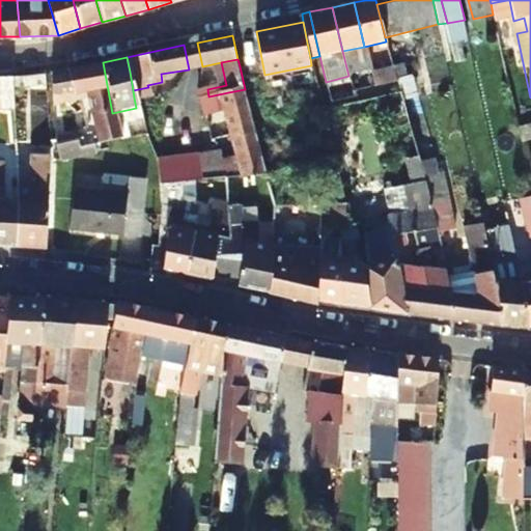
[(56,104),(92,98),(101,146),(117,142),(112,113),(103,62),(53,72),(53,76),(55,89),(56,104)]
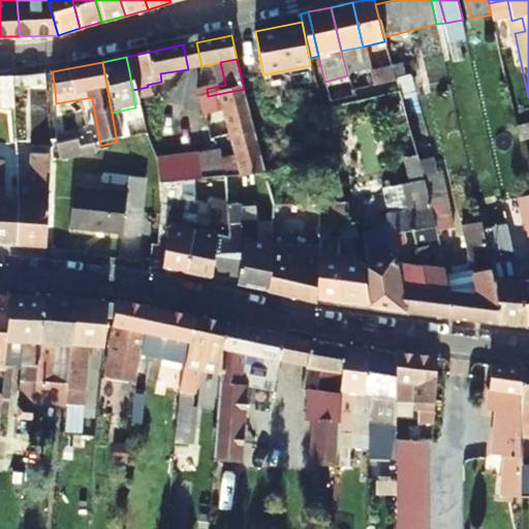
[(391,67),(369,72),(373,88),(395,83),(391,67)]
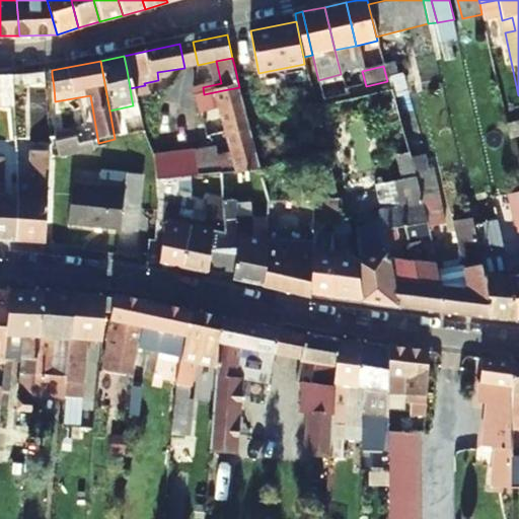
[(47,80),(47,71),(45,71),(16,73),(14,73),(14,82),(47,80)]
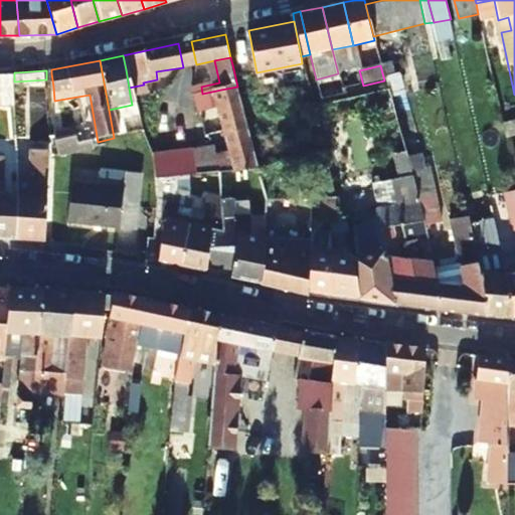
[(342,91),(363,86),(359,70),(338,75),(342,91)]
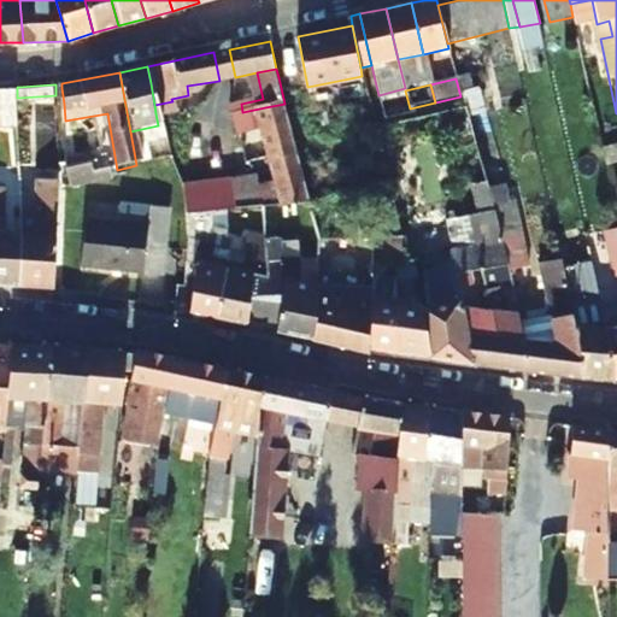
[(17,87),(0,87),(0,124),(18,124),(17,98),(17,87)]
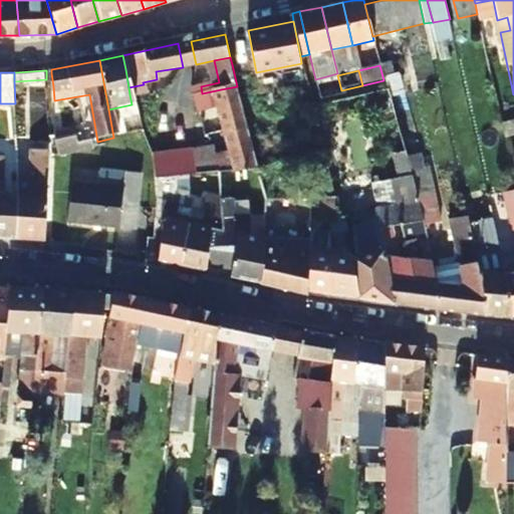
[(145,92),(144,84),(129,87),(130,94),(145,92)]
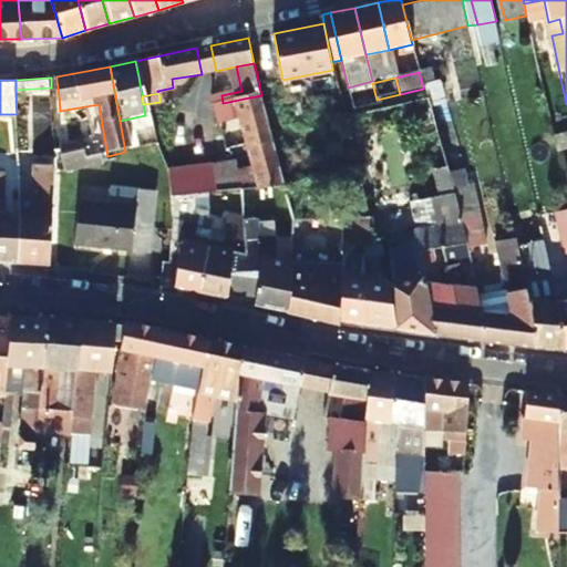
[(271,138),(261,95),(244,99),(223,103),(227,121),(248,117),(254,143),(271,138)]
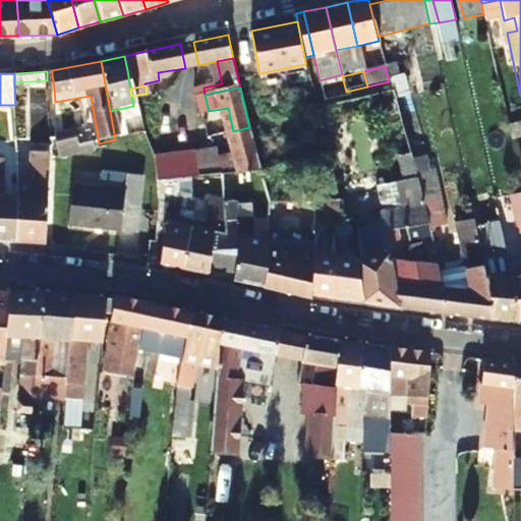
[(391,92),(379,95),(399,184),(413,181),(391,92)]
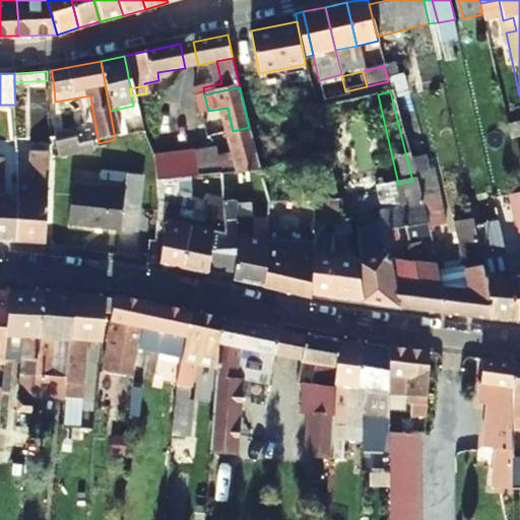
[(238,153),(243,173),(258,169),(249,127),(233,131),(238,153)]
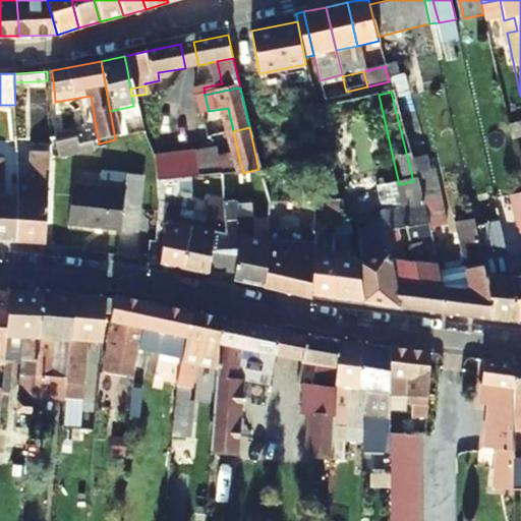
[(45,244),(46,150),(29,149),(26,177),(16,177),(16,195),(15,242),(45,244)]
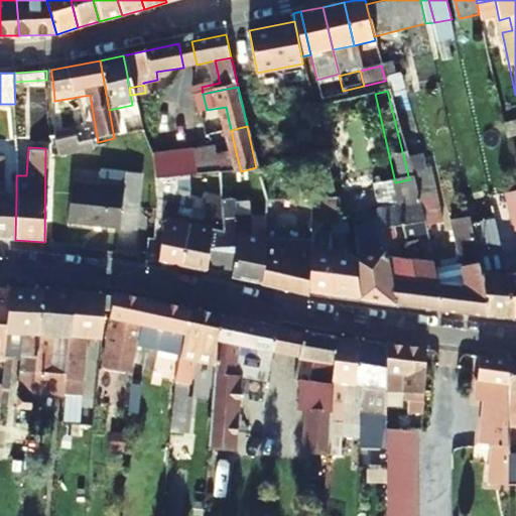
[(210,154),(202,156),(207,178),(215,177),(217,177),(241,171),(236,152),(225,154),(225,150),(210,154)]
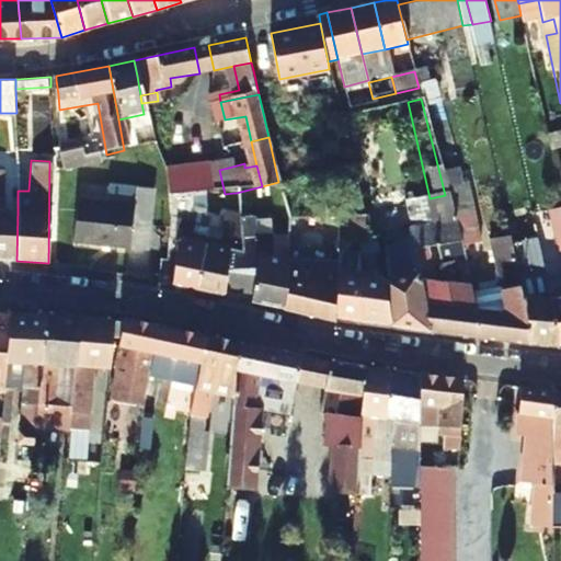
[(0,260),(16,261),(18,210),(3,210),(4,169),(0,168),(0,260)]
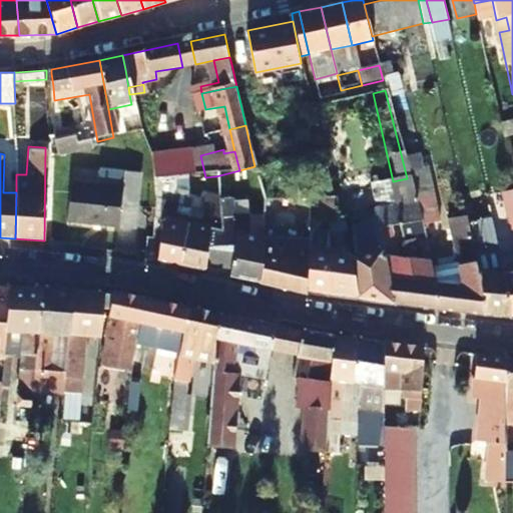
[(205,177),(200,155),(148,167),(155,189),(160,189),(194,180),(205,177)]
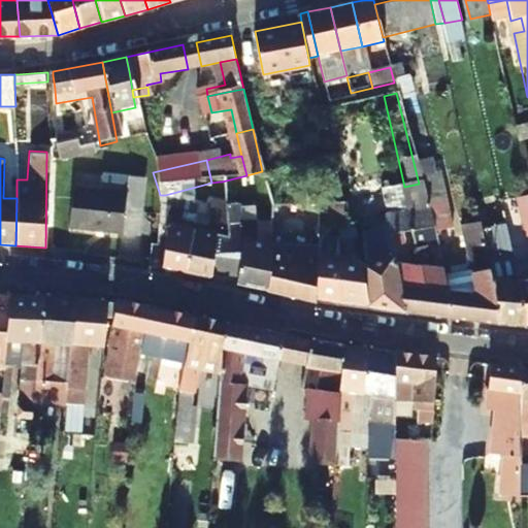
[(345,219),(335,170),(310,175),(316,201),(316,225),(345,219)]
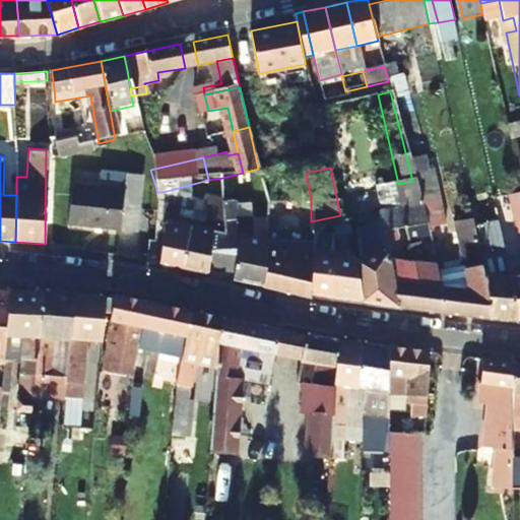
[(218,179),(222,193),(261,184),(258,169),(243,173),(218,179)]
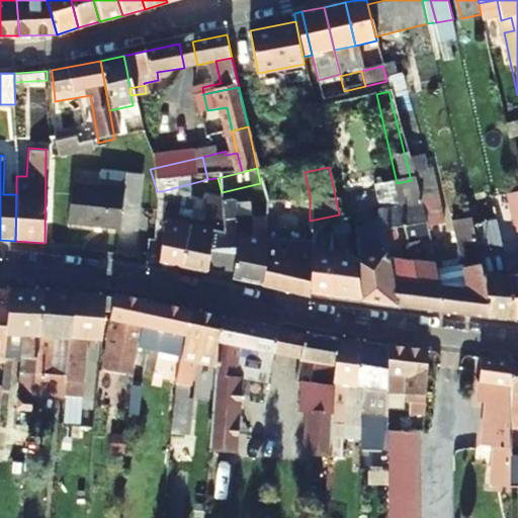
[(121,187),(69,184),(66,225),(118,229),(135,230),(140,173),(123,172),(121,187)]
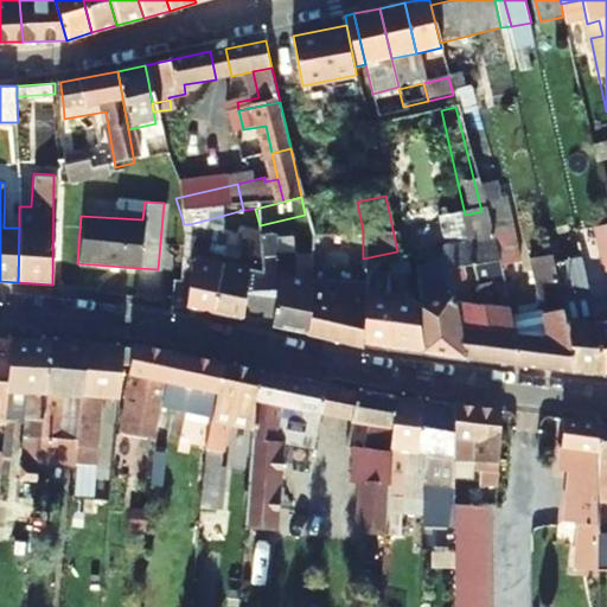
[(606,223),(590,228),(605,301),(587,305),(601,378),(606,377),(606,223)]
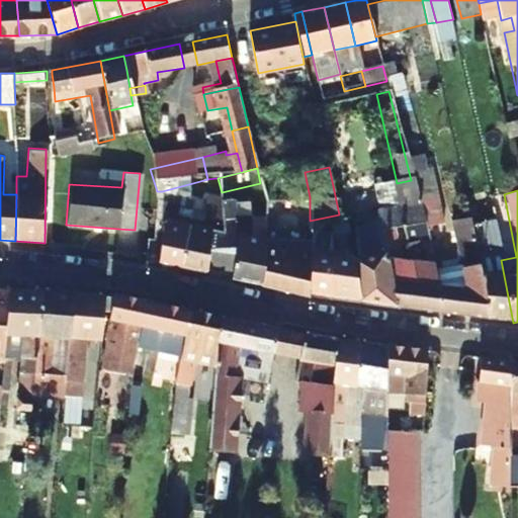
[(208,194),(207,209),(192,207),(185,268),(209,273),(209,267),(212,231),(222,232),(222,217),(222,201),(222,195),(208,194)]
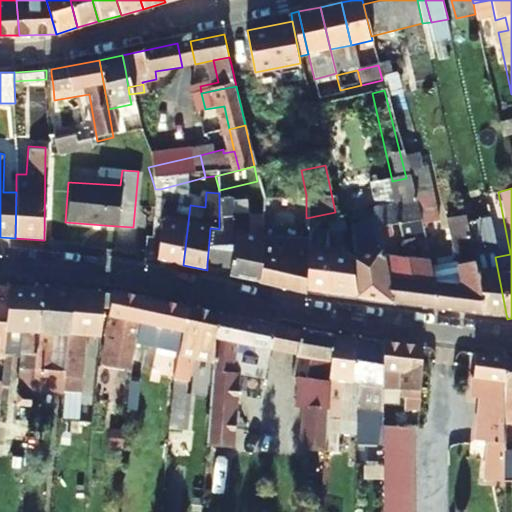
[(247,198),(244,230),(219,229),(210,228),(207,264),(231,266),(231,276),(261,282),(261,239),(261,197),(247,198)]
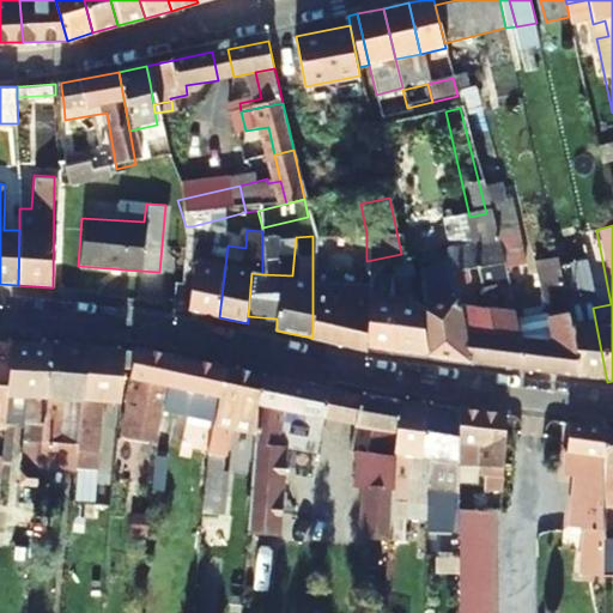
[(273,256),(274,240),(262,238),(262,256),(273,256)]
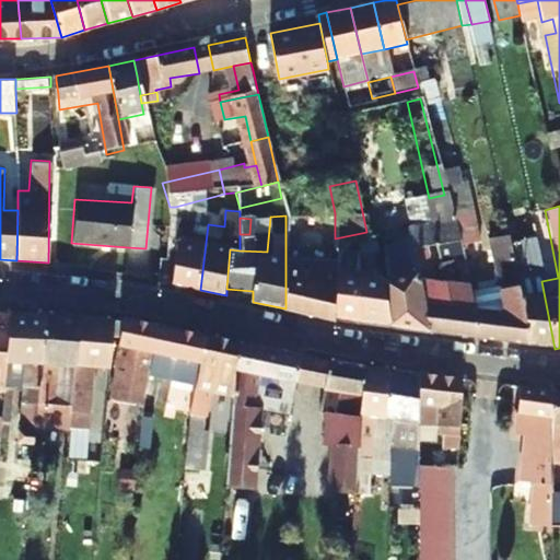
[(174,284),(200,290),(208,224),(183,221),(181,243),(178,265),(174,284)]
